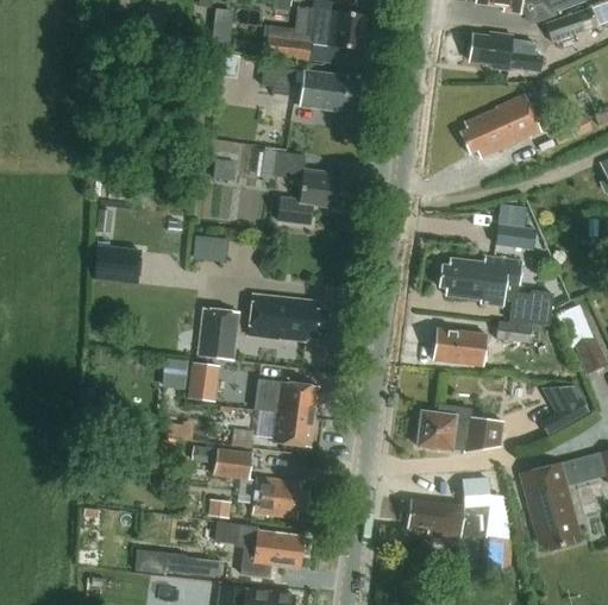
[(273,0),(273,7),(289,10),(290,0),(273,0)]
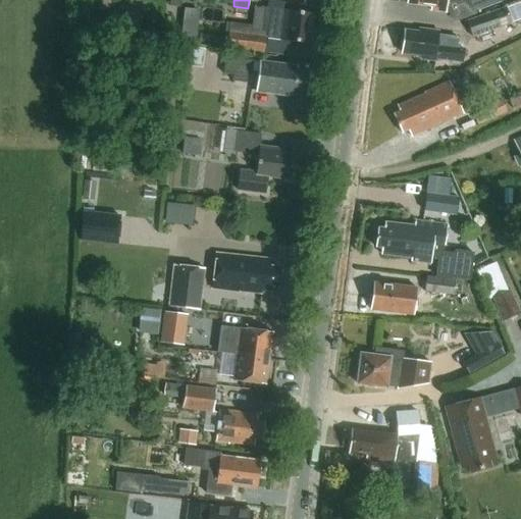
[(408,0),(408,1),(432,5),(431,9),(446,11),(448,0),(408,0)]
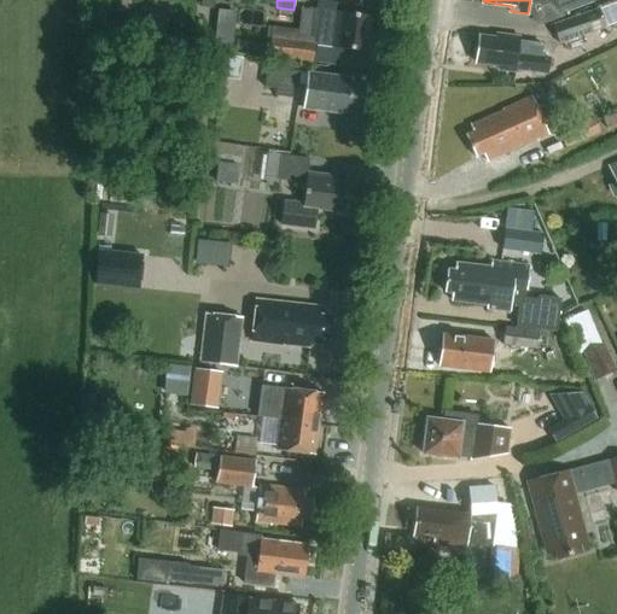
[(559,0),(564,12),(594,1),(593,0),(559,0)]
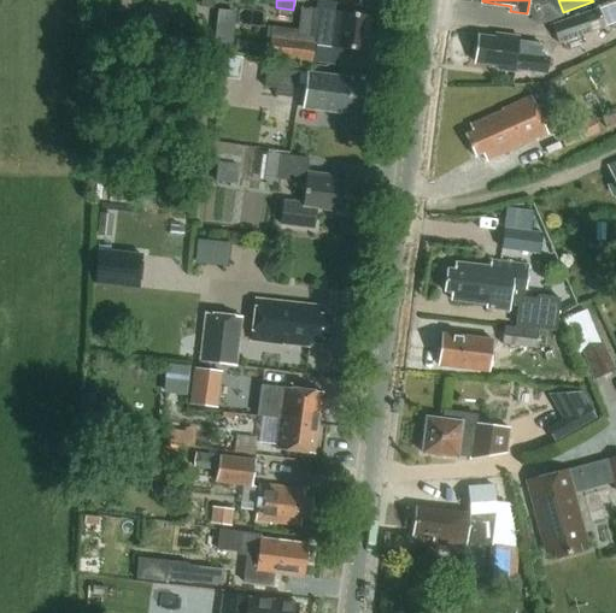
[(303,5),(298,40),(316,42),(344,46),(365,48),(370,13),(336,9),(317,6),(315,6),(303,5)]
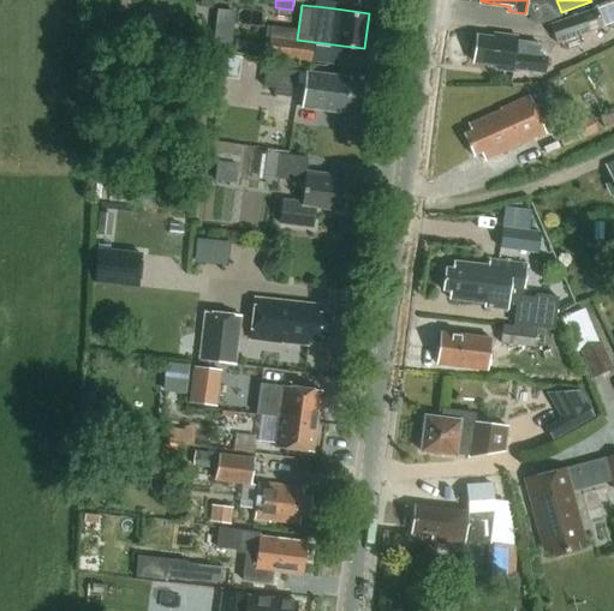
[(147,7),(117,18),(117,19),(103,24),(108,37),(133,41),(156,33),(147,7)]
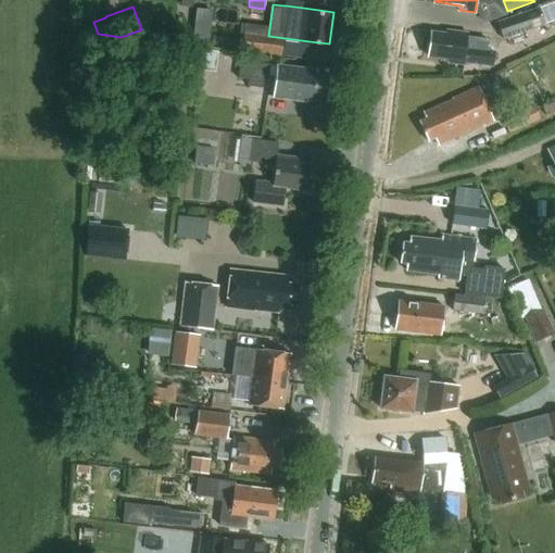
[(197,8),(193,40),(210,41),(213,9),(197,8)]
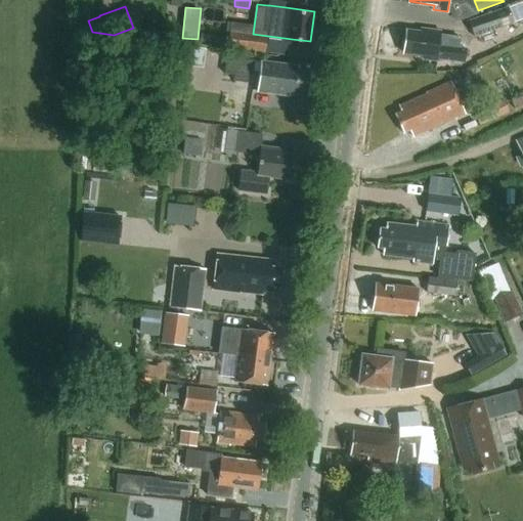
[(476,37),(515,24),(509,7),(470,20),(476,37)]
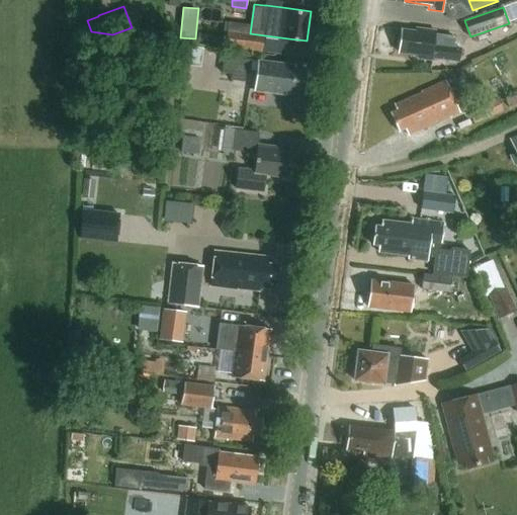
[(458,60),(460,47),(454,46),(434,43),(436,32),(436,29),(417,26),(416,30),(401,28),(398,50),(418,53),(418,56),(432,58),(432,57),(458,60)]
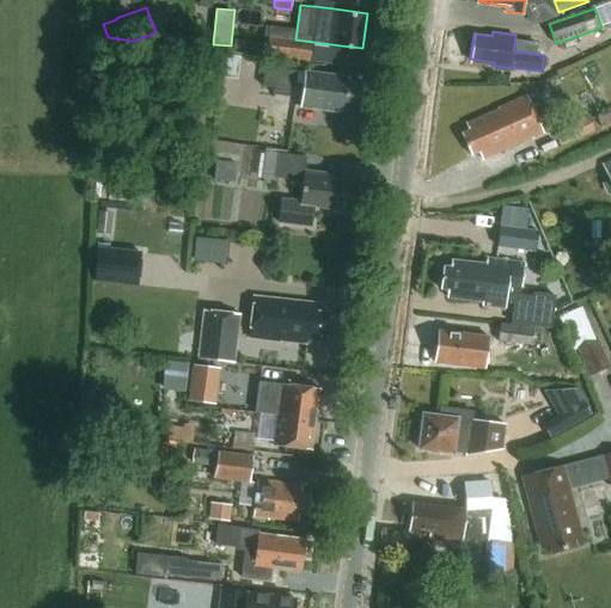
[(236,37),(233,47),(246,49),(248,40),(236,37)]
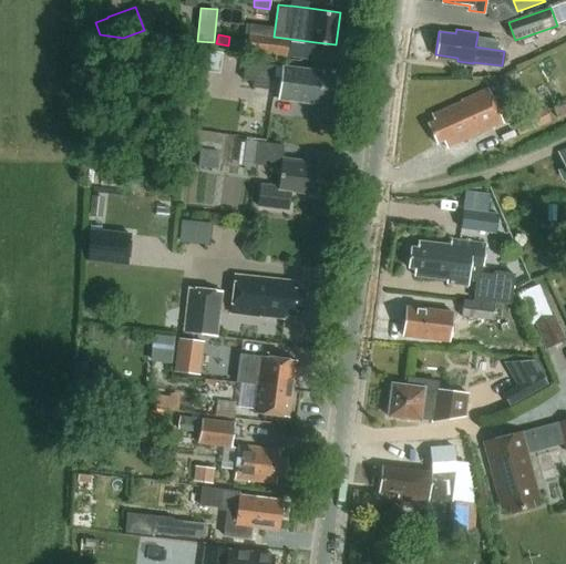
[(247,52),(288,57),(290,40),(248,34),(247,52)]
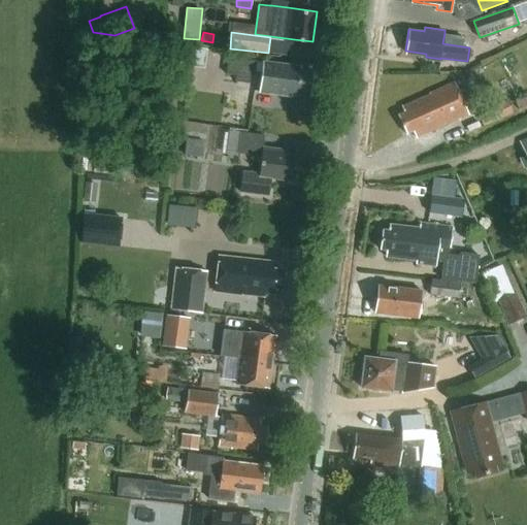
[(445,33),(442,43),(463,46),(464,36),(445,33)]
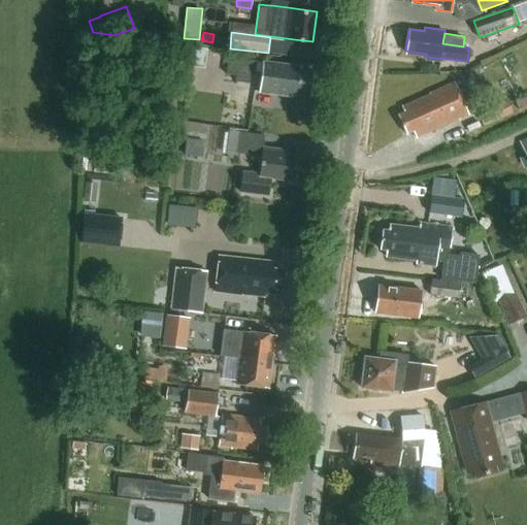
[(186,41),(185,60),(208,61),(208,42),(186,41)]
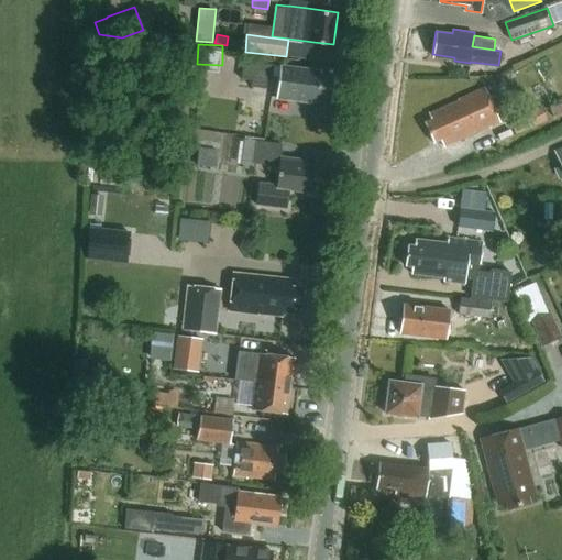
[(279,76),(281,65),(243,59),(240,84),(266,87),(268,74),(279,76)]
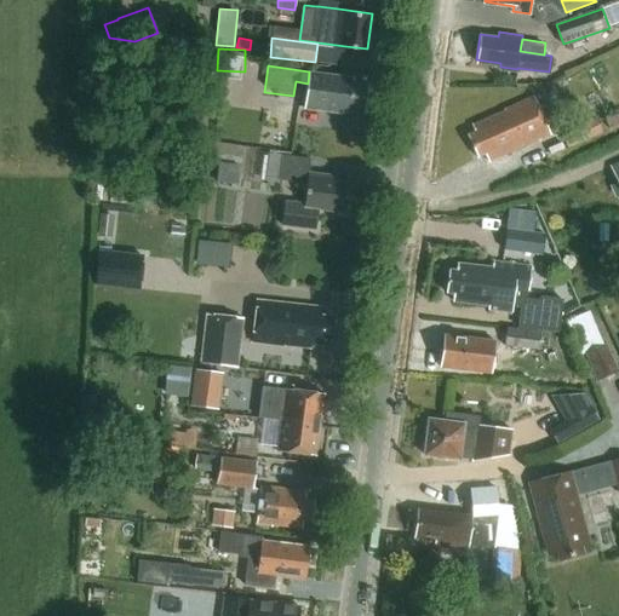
[(365,110),(368,82),(353,80),(353,76),(309,72),(308,84),(305,107),(342,111),(342,108),(365,110)]
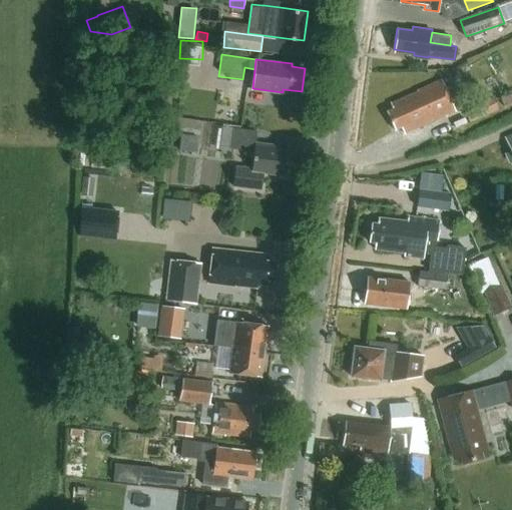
[(191,65),(181,63),(178,78),(189,79),(191,65)]
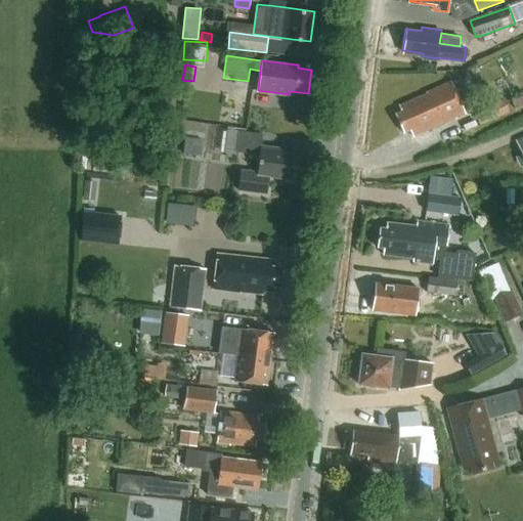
[(412,136),(464,113),(450,82),(426,92),(426,93),(399,105),(402,112),(395,114),(403,132),(409,129),(412,136)]
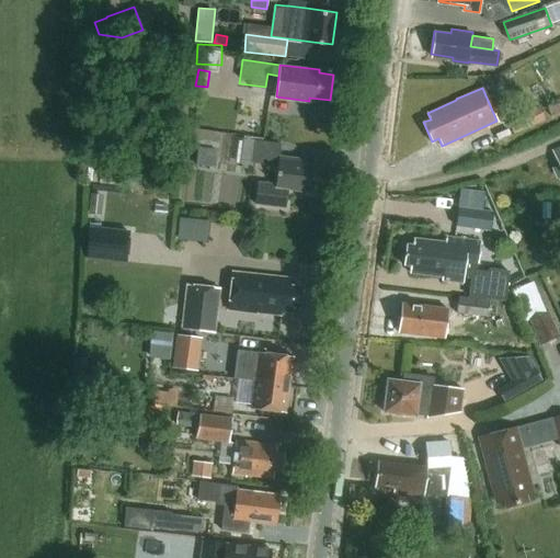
[(559,99),(547,105),(551,115),(559,112),(559,99)]
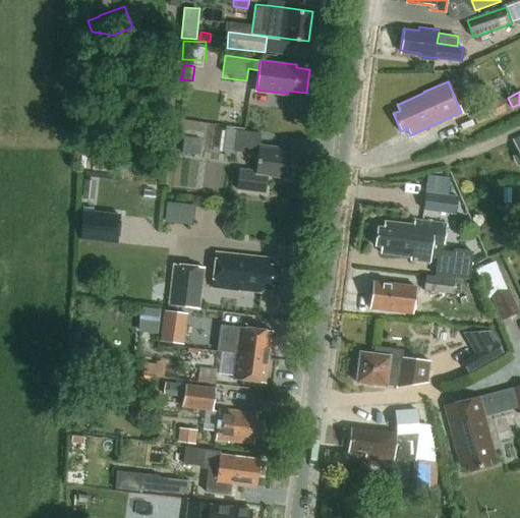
[(502,99),(473,111),(478,124),(507,112),(502,99)]
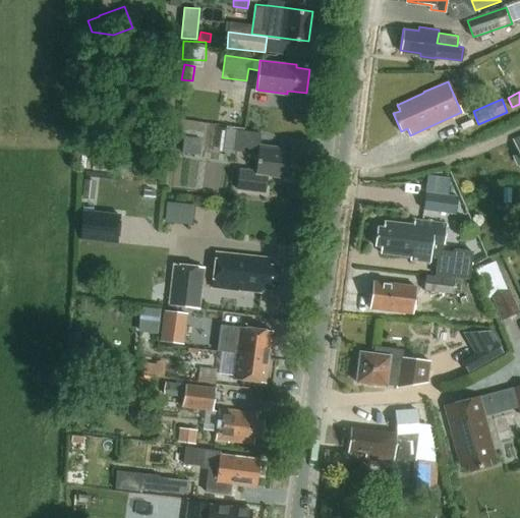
[(257,153),(255,171),(239,169),(237,187),(265,190),(267,174),(290,177),(293,152),(275,149),(275,147),(260,145),(262,132),(231,128),(228,151),(234,152),(234,150),(257,153)]
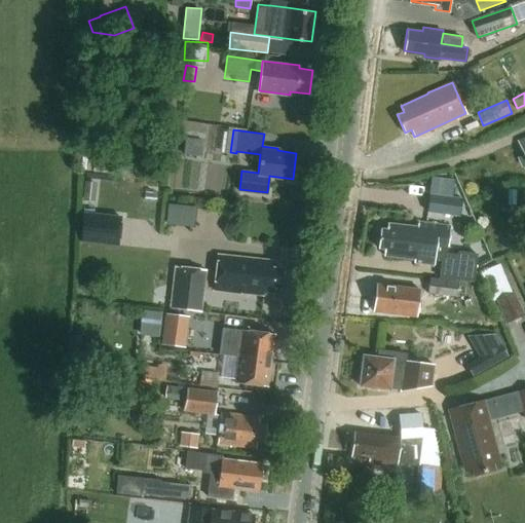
[(187,136),(185,152),(200,154),(202,138),(187,136)]
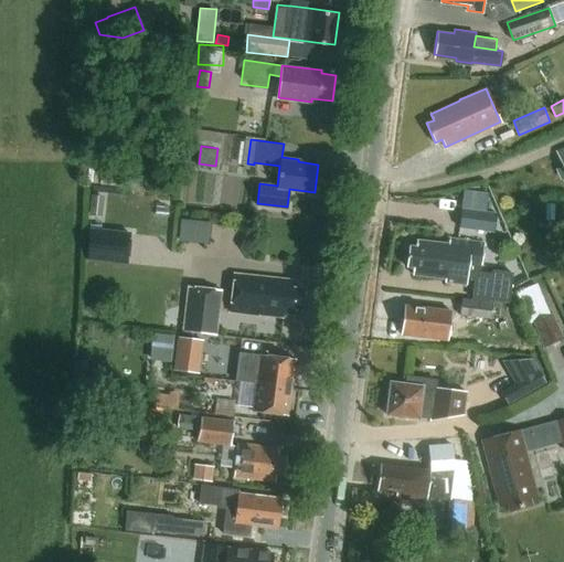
[(199,167),(199,198),(222,199),(222,167),(199,167)]
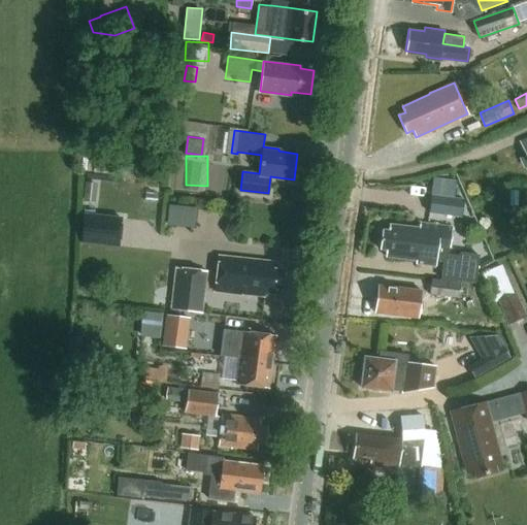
[(434,175),(431,194),(455,197),(457,178),(434,175)]
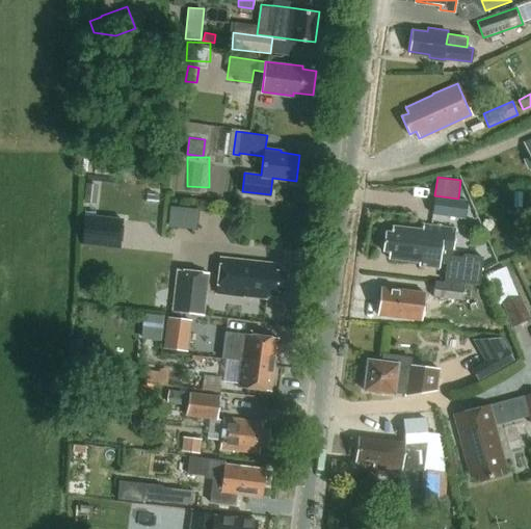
[(84,181),(84,202),(97,202),(98,182),(84,181)]
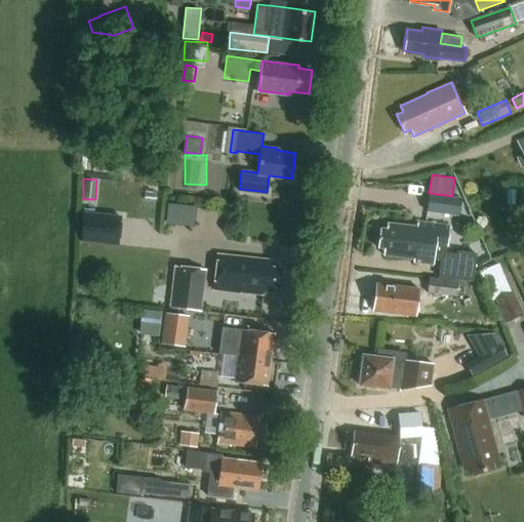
[(427,210),(458,215),(461,198),(452,196),(429,193),(427,210)]
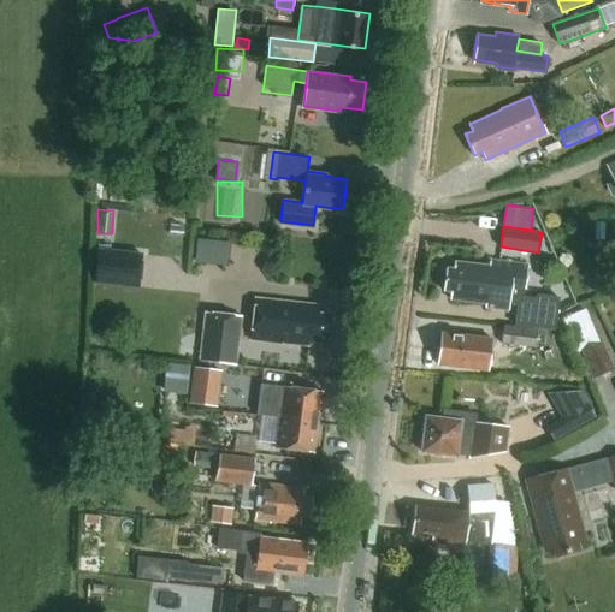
[(99,261),(96,283),(110,284),(140,287),(143,254),(100,249),(99,261)]
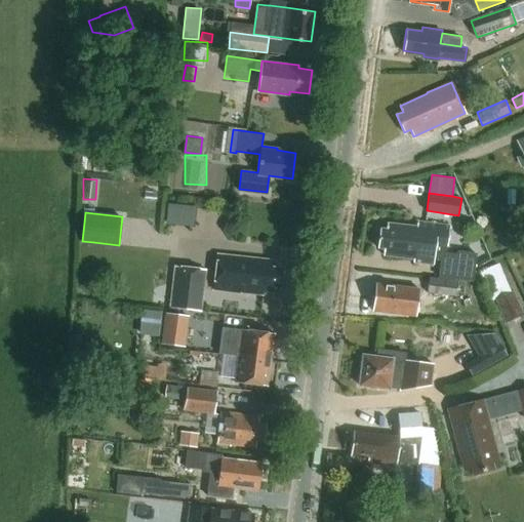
[(379,229),(377,247),(384,248),(383,254),(413,258),(413,262),(433,264),(433,261),(437,235),(449,236),(449,231),(450,224),(418,219),(417,227),(387,224),(386,229),(379,229)]
